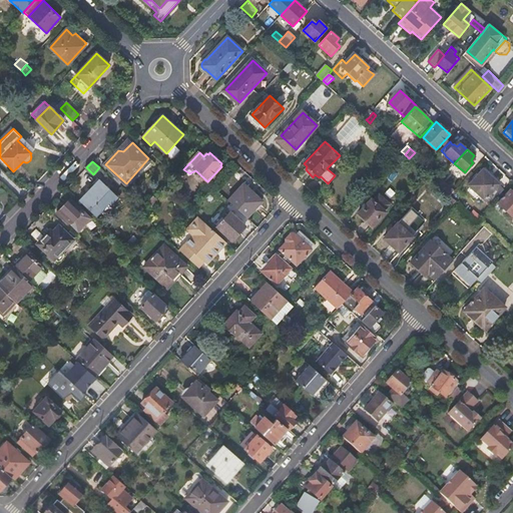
[(491,204),(504,190),(499,184),(500,182),(484,168),(469,184),(491,204)]
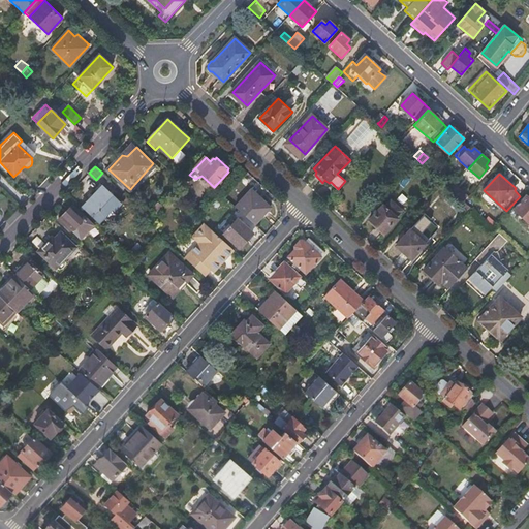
[(450,188),(464,200),(469,195),(455,183),(450,188)]
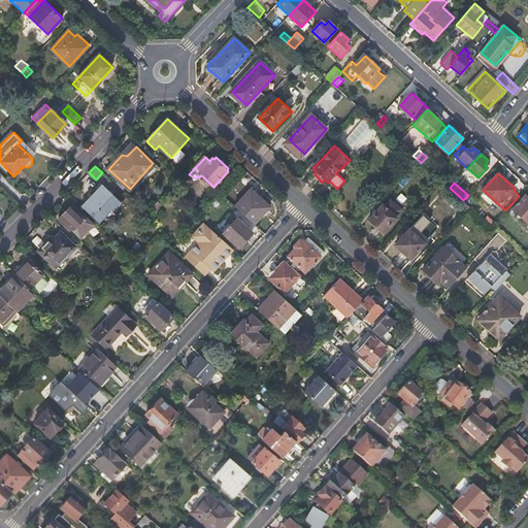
[(113,210),(121,202),(102,186),(81,207),(98,223),(105,216),(108,211),(106,209),(109,207),(113,210)]
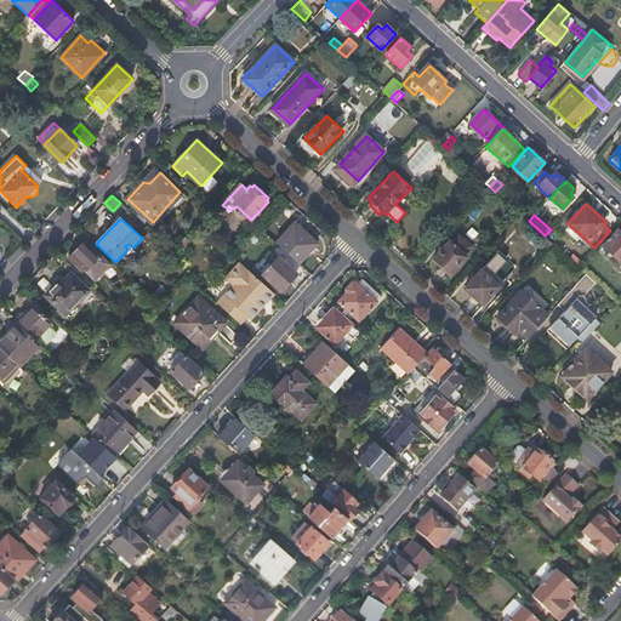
[(296,223),(277,244),(300,265),(319,244),(296,223)]
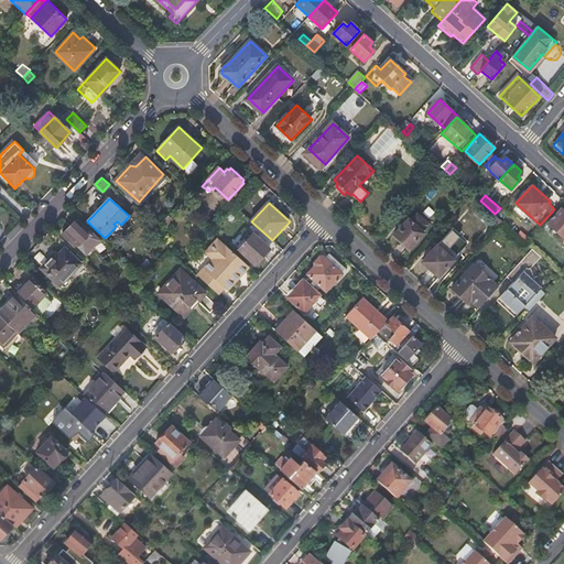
[(563,209),(563,208),(550,223),(563,236),(563,209)]
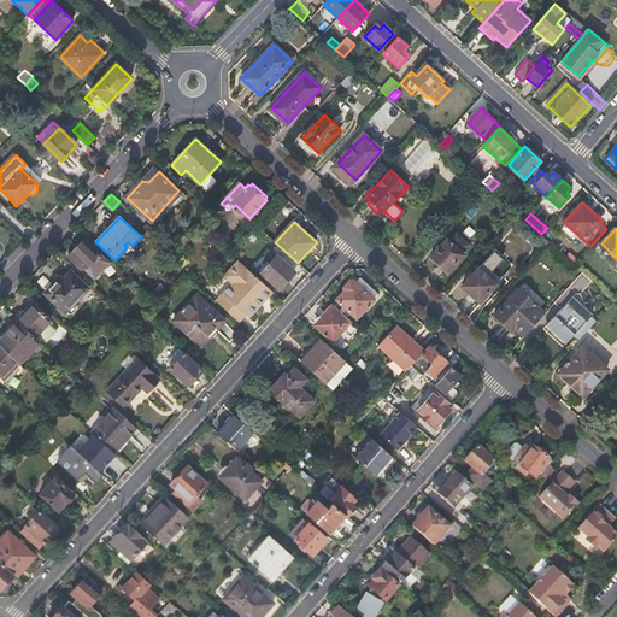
[(447,240),(462,252),(469,244),(456,230),(447,240)]
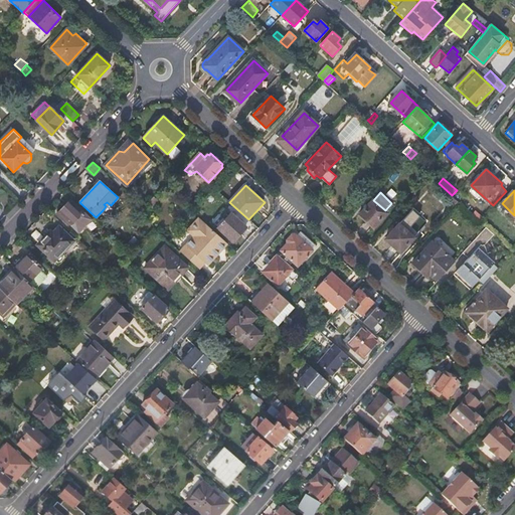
[(158,200),(154,196),(149,202),(152,206),(158,200)]
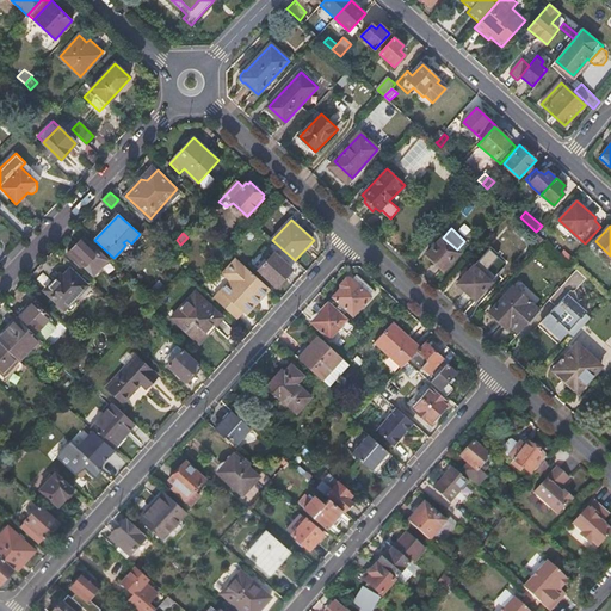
[(125,245),(122,250),(125,253),(142,236),(140,234),(131,244),(127,240),(123,242),(125,245)]
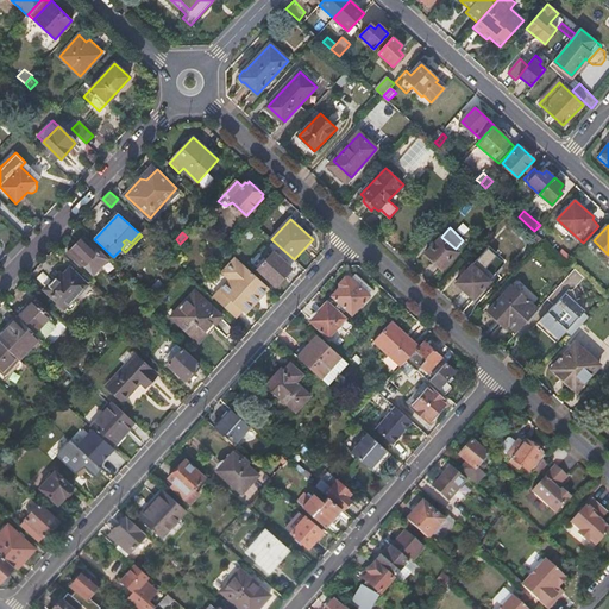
[(83,237),(70,251),(93,272),(106,258),(83,237)]
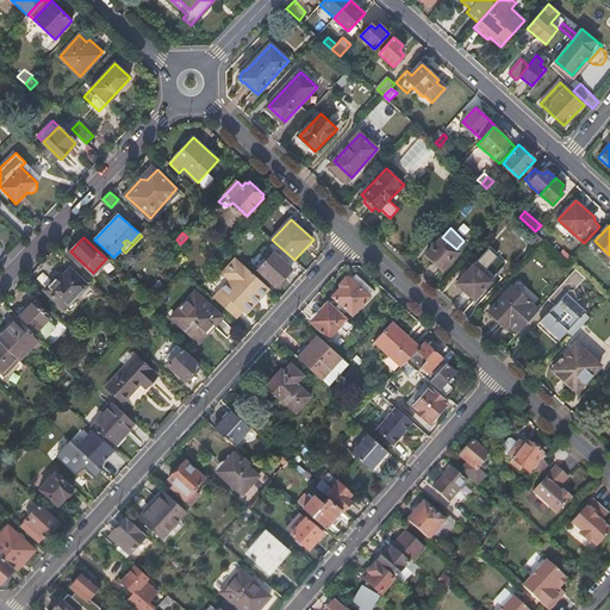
[(459,251),(456,249),(442,237),(427,254),(443,269),(459,251)]
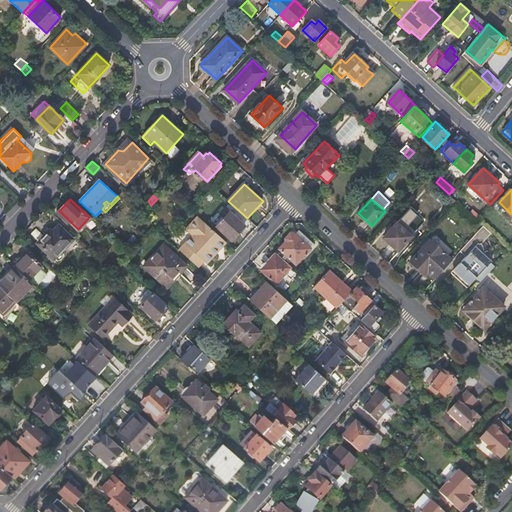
[(479,216),(472,209),(469,212),(477,219),(479,216)]
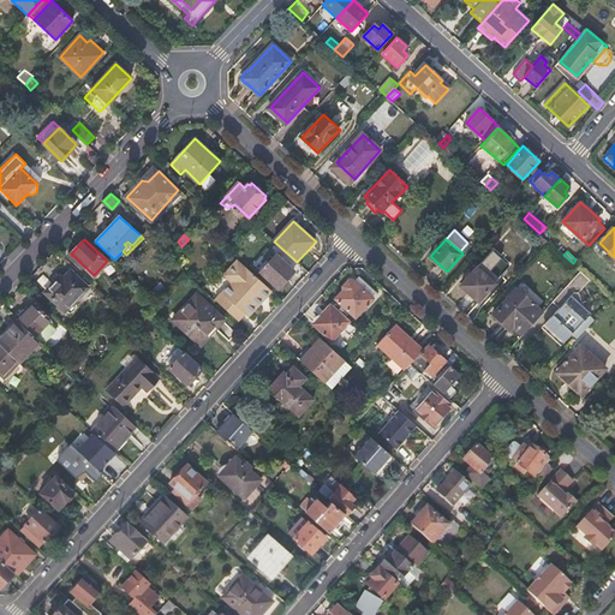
[(294,272),(276,255),(261,273),(279,290),(294,272)]
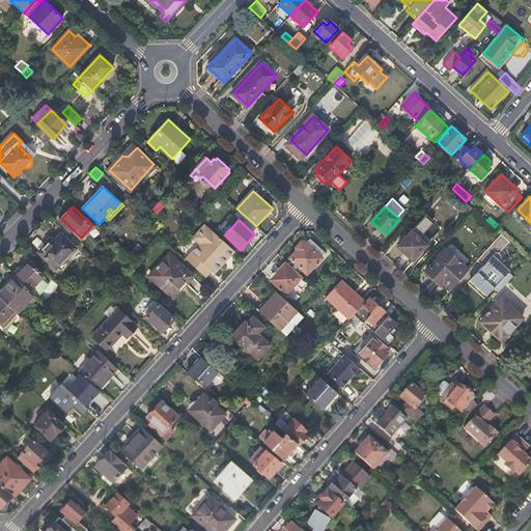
[(221,238),(206,224),(194,239),(200,244),(187,260),(206,278),(212,272),(215,274),(236,252),(221,238)]
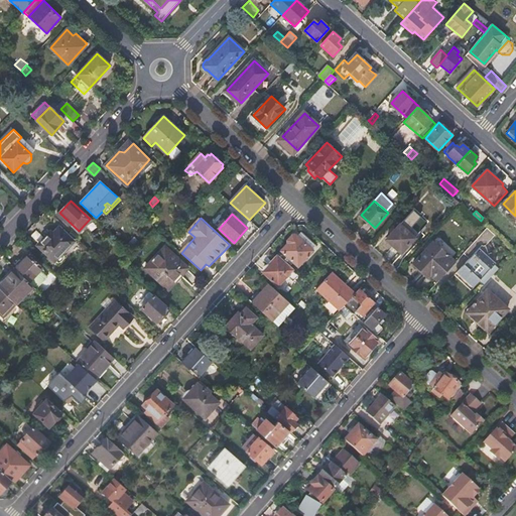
[(401,225),(388,239),(395,246),(403,252),(415,238),(401,225)]
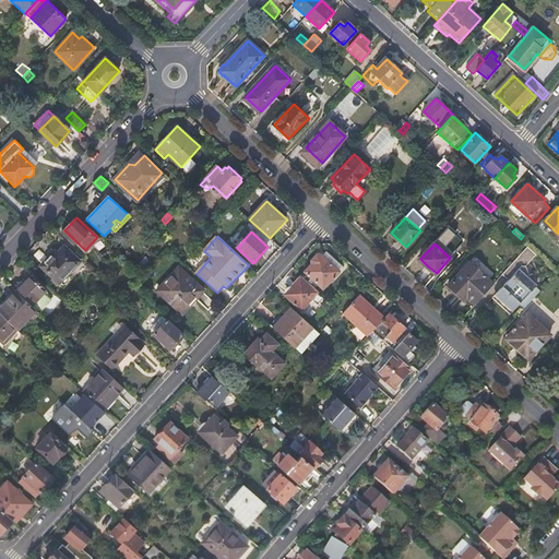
[(522,312),(544,289),(531,278),(527,264),(537,254),(528,246),(502,274),(508,280),(492,296),(511,313),(516,307),(522,312)]
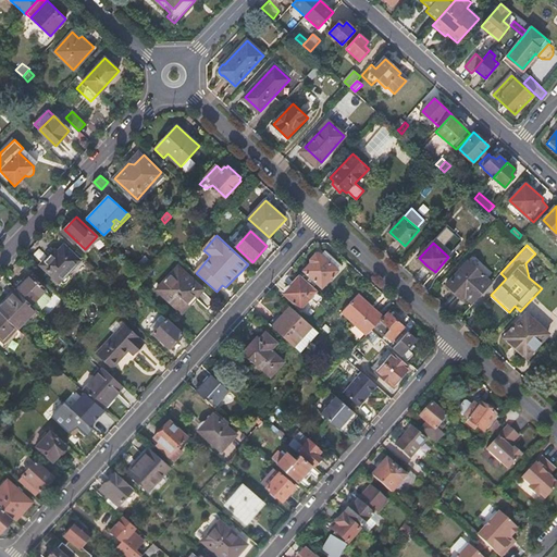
[(50,256),(41,264),(60,282),(79,261),(64,246),(52,258),(50,256)]
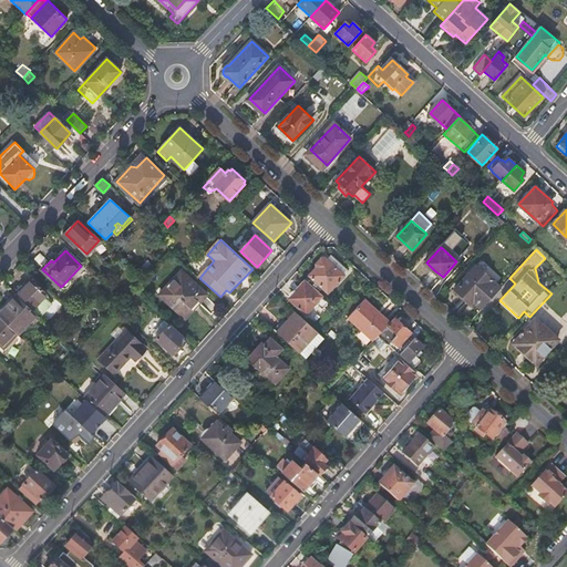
[(326,257),(310,275),(329,292),(344,276),(326,257)]
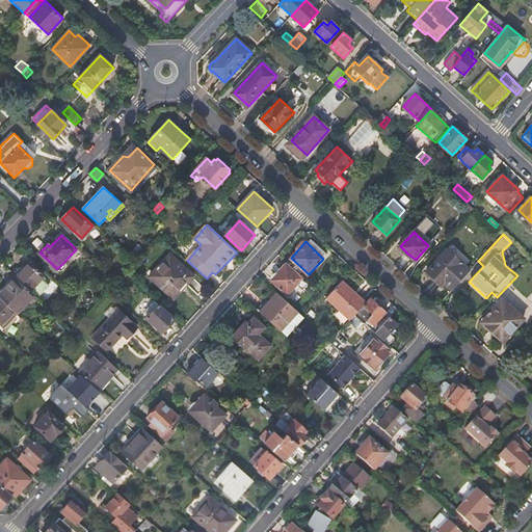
[(445,284),(452,290),(471,270),(455,256),(448,249),(428,271),(443,286),(445,284)]
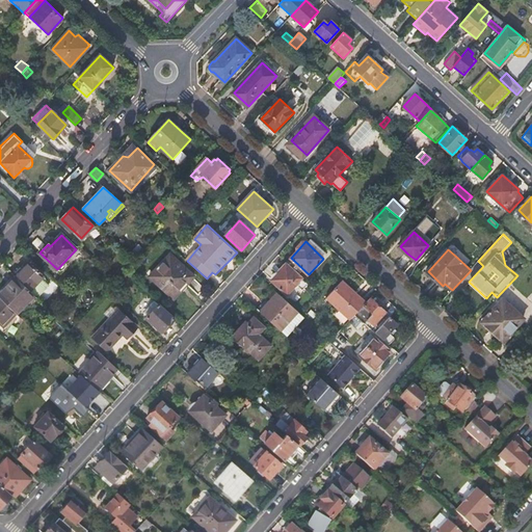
[(185,281),(188,284),(196,274),(170,251),(150,274),(170,295),(185,281)]
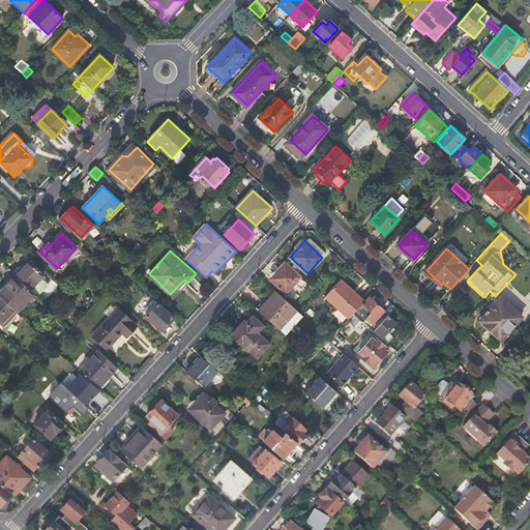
[(29,262),(16,275),(35,295),(36,296),(45,287),(39,281),(43,275),(29,262)]
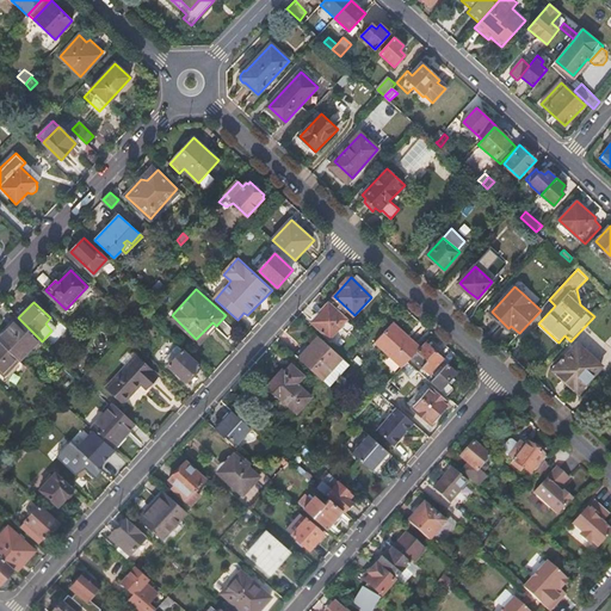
[(329,303),(313,321),(329,338),(346,320),(329,303)]
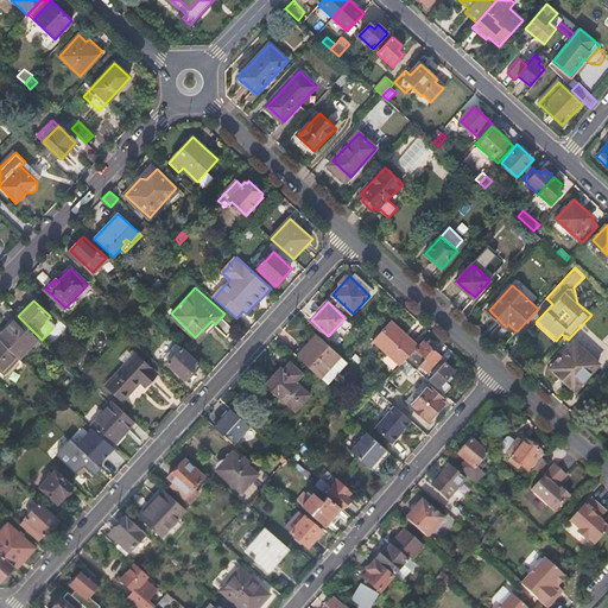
[(137,304),(127,315),(133,321),(144,310),(137,304)]
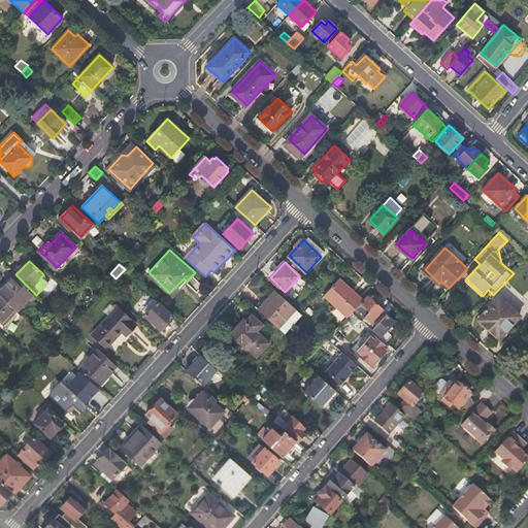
[(35,294),(15,274),(0,290),(0,295),(17,311),(35,294)]
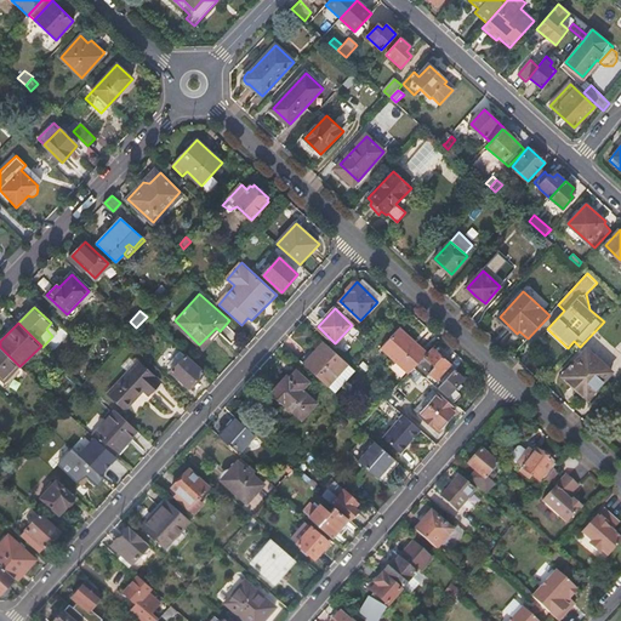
[(203,348),(220,331),(216,328),(199,345),(203,348)]
